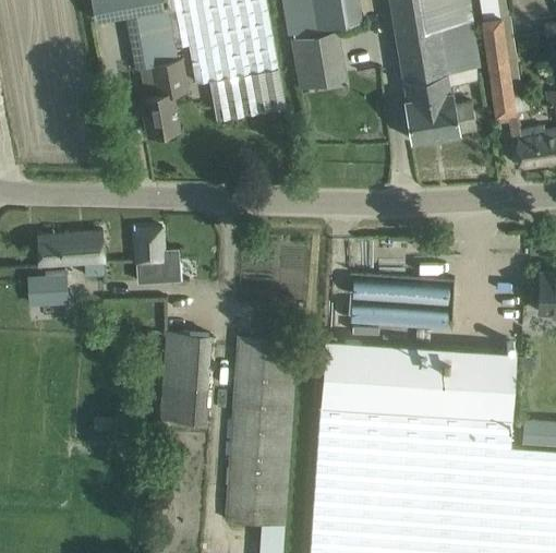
[(127,20),(127,21),(165,14),(161,0),(92,0),(93,3),(97,24),(127,20)]
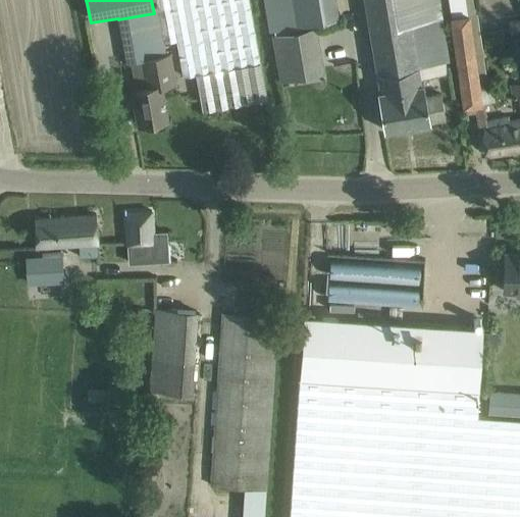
[(151,0),(154,13),(160,48),(166,47),(178,45),(186,82),(198,80),(204,115),(268,103),(264,84),(249,0),(151,0)]
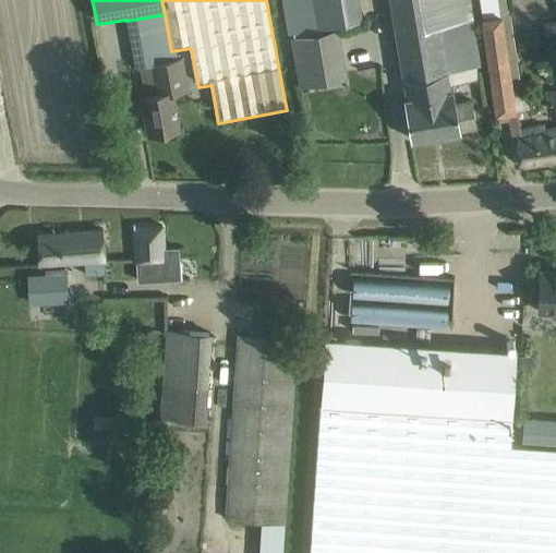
[(468,0),(390,0),(409,101),(406,103),(413,145),(461,136),(478,133),(472,106),(458,108),(455,94),(452,95),(449,74),(480,69),(468,0)]
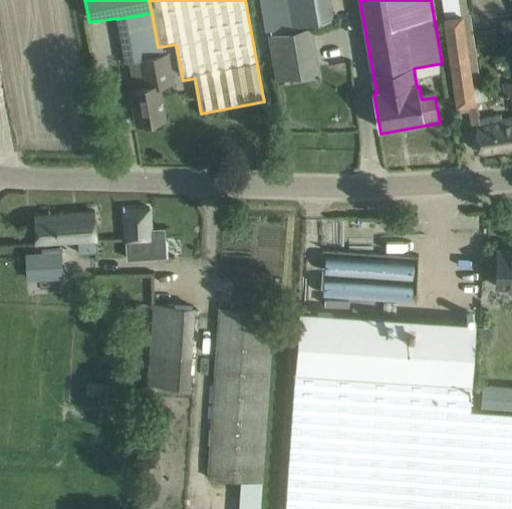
[(444,0),(449,24),(470,20),(466,0),(444,0)]
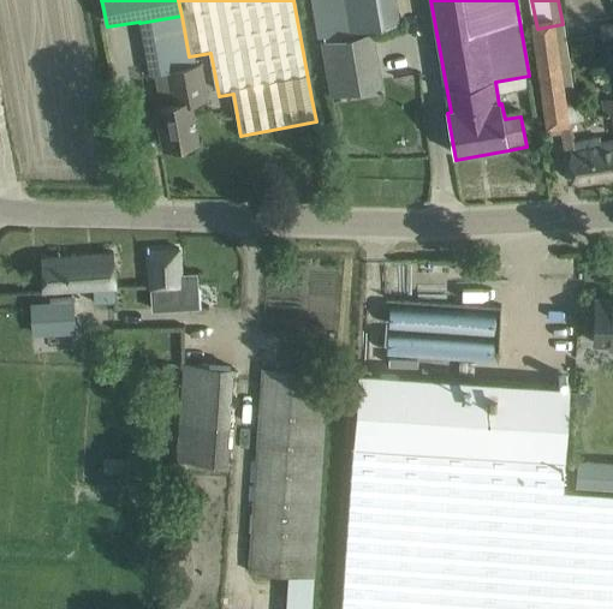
[(150,81),(156,79),(191,73),(189,57),(182,16),(140,23),(150,81)]
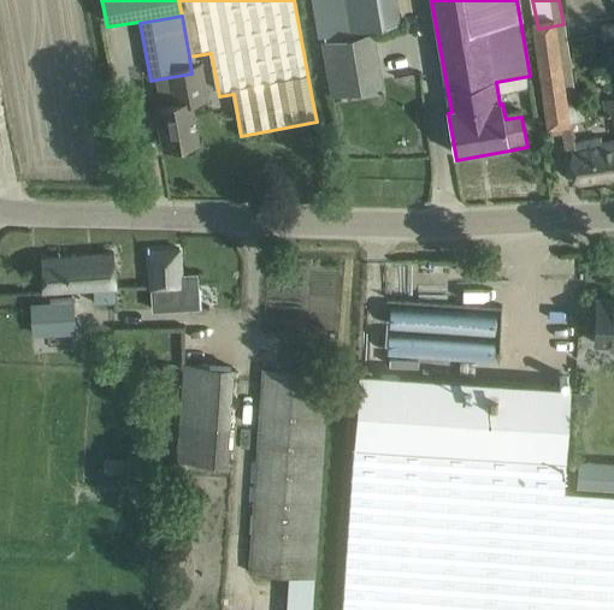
[(564,24),(538,29),(527,30),(544,138),(565,136),(574,134),(571,112),(577,111),(564,24)]
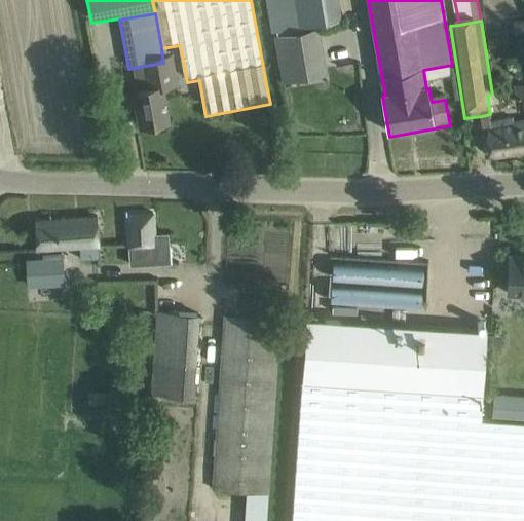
[(314,37),(281,43),(288,79),(321,73),(314,37)]
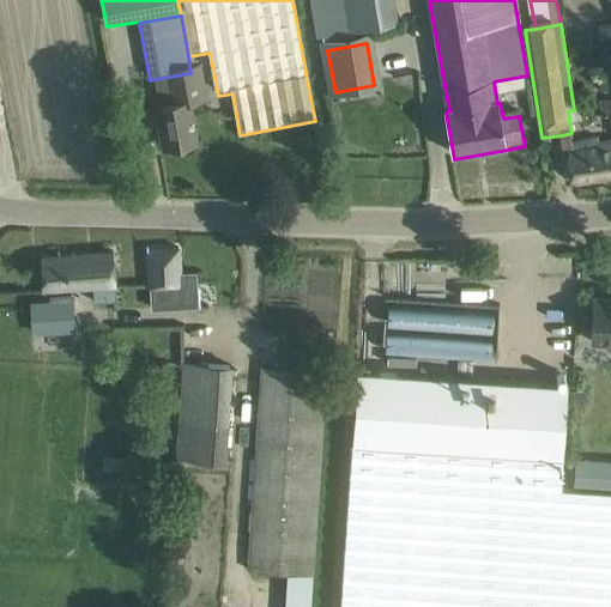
[(195,55),(188,56),(191,73),(156,79),(161,110),(158,111),(165,150),(198,145),(191,107),(209,103),(203,68),(198,70),(195,55)]
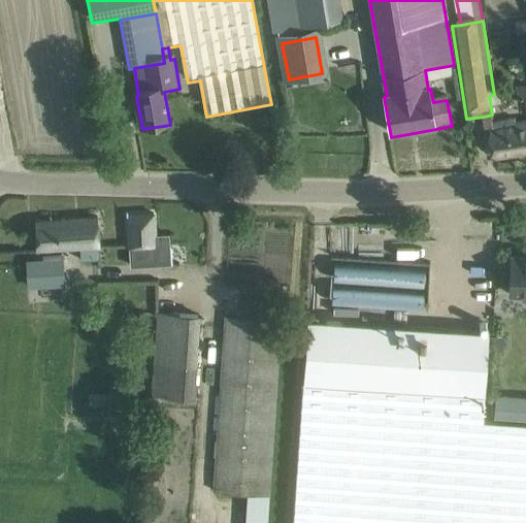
[(492,115),(484,117),(487,133),(492,133),(497,160),(525,155),(525,90),(521,91),(523,105),(525,104),(525,126),(516,128),(515,122),(493,125),(492,115)]
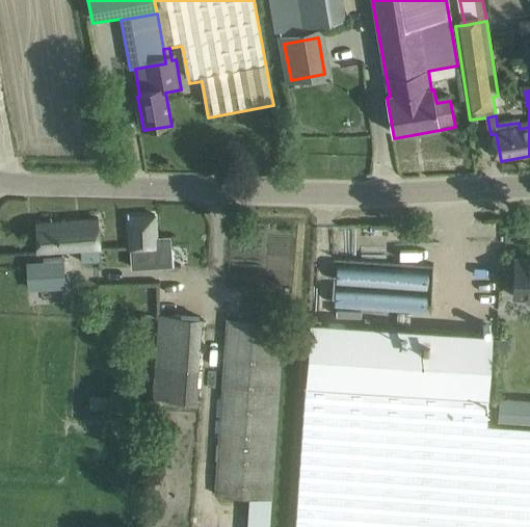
[(157,241),(156,219),(129,221),(130,242),(131,271),(158,270),(158,269),(171,268),(170,241),(157,241)]
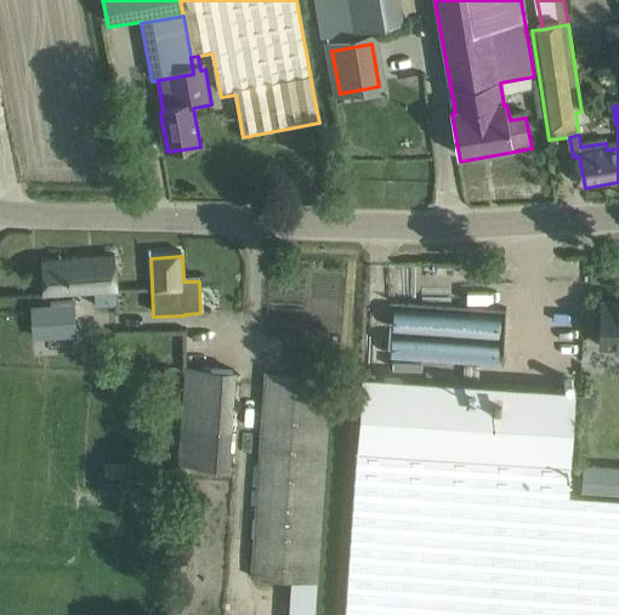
[(119,309),(118,285),(117,261),(43,266),(45,299),(96,295),(97,311),(119,309)]
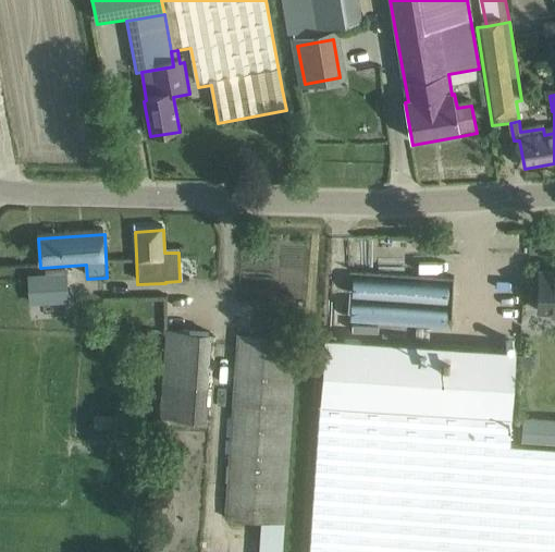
[(554,276),(540,276),(539,316),(554,316),(554,276)]
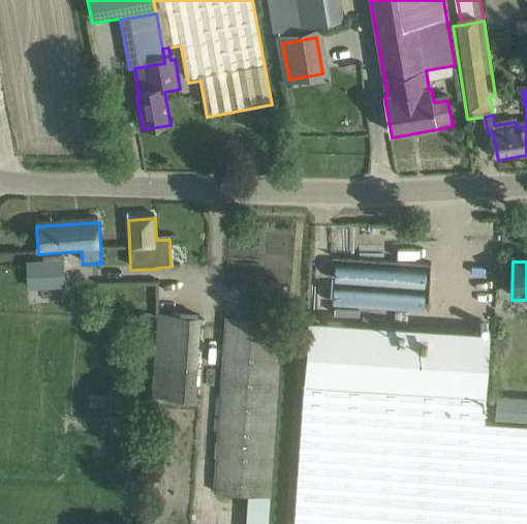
[(28,268),(30,293),(65,289),(64,266),(28,268)]
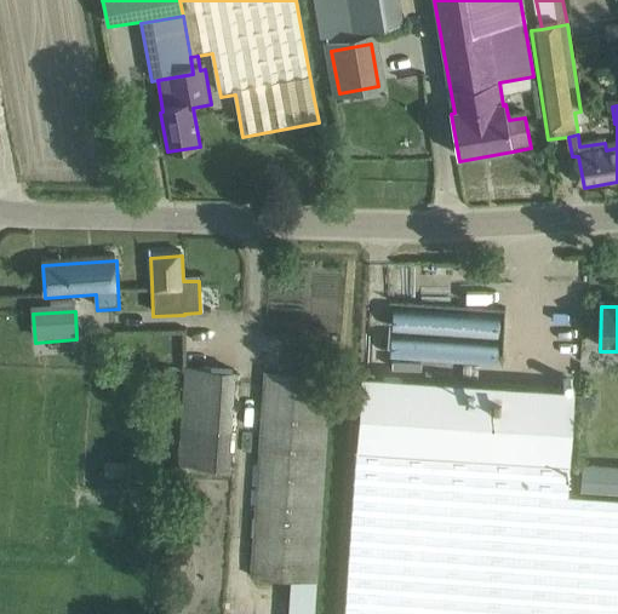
[(498,365),(498,320),(390,317),(390,362),(498,365)]
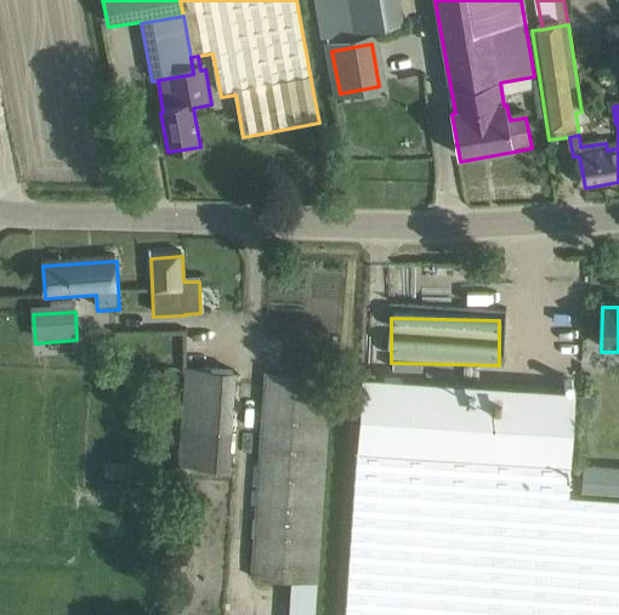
[(230,473),(233,400),(236,376),(187,373),(185,397),(180,470),(230,473)]
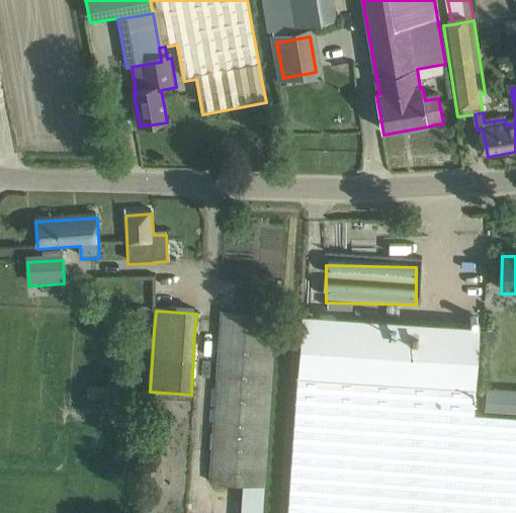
[(210,487),(243,489),(264,490),(276,319),(223,316),(210,487)]
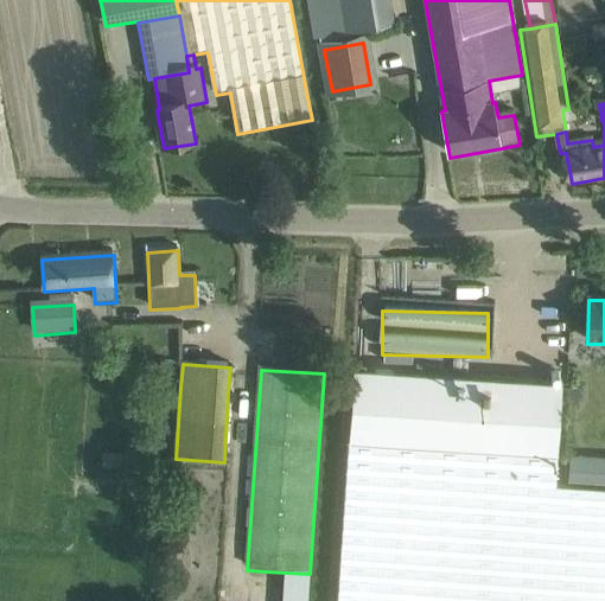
[(355,372),(350,443),(559,458),(564,387),(355,372)]
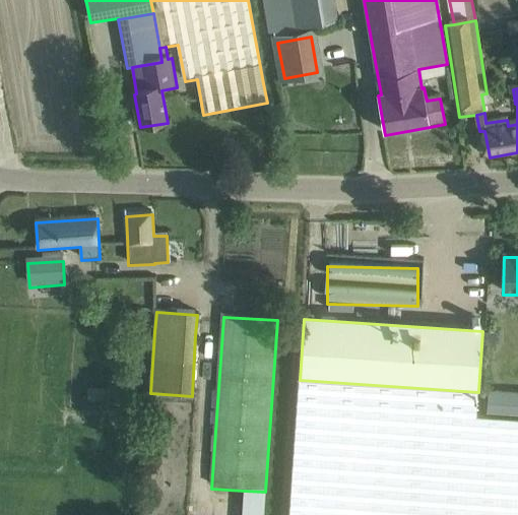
[(517,421),(476,419),(478,392),(300,380),(288,514),(517,514),(517,421)]
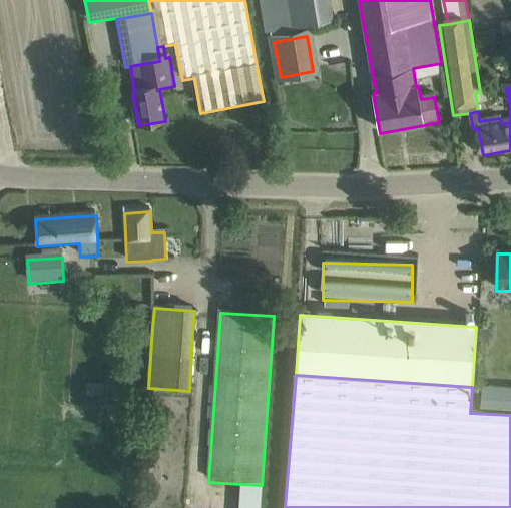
[(102,387),(102,401),(116,402),(116,388),(102,387)]
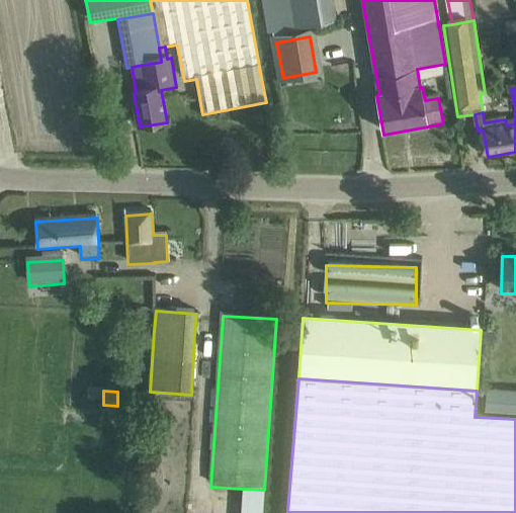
[(515,395),(487,393),(485,415),(515,417),(515,395)]
